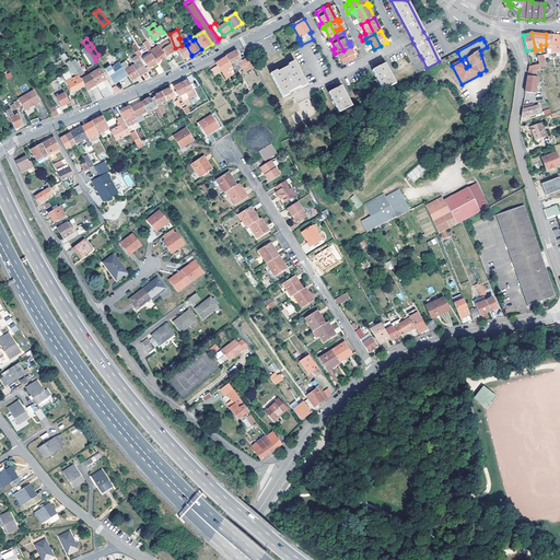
[(156,63),(164,58),(165,57),(159,47),(159,46),(151,50),(149,47),(150,46),(147,42),(143,44),(149,53),(151,55),(156,63)]
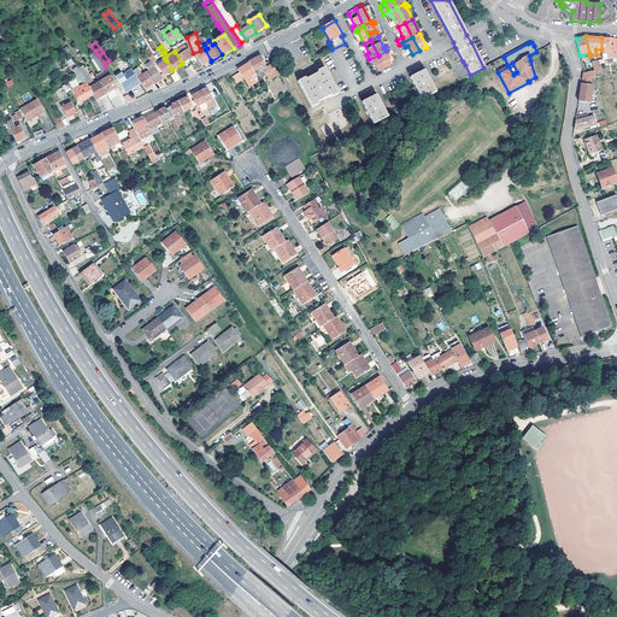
[(192,57),(184,46),(175,52),(182,63),(192,57)]
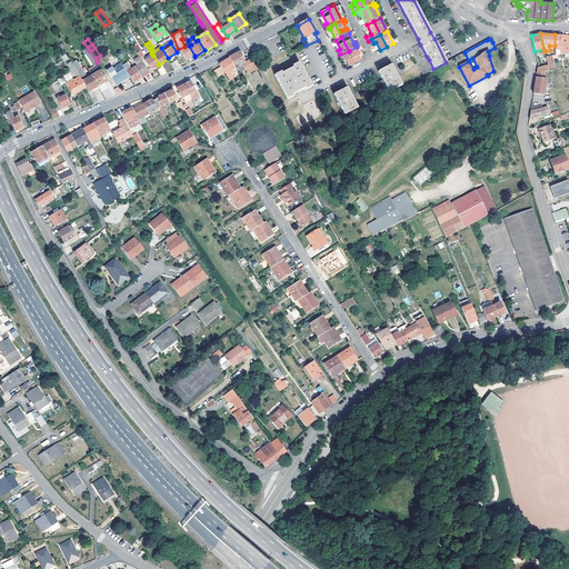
[(143,55),(137,45),(133,48),(139,57),(140,59),(143,58),(143,55)]
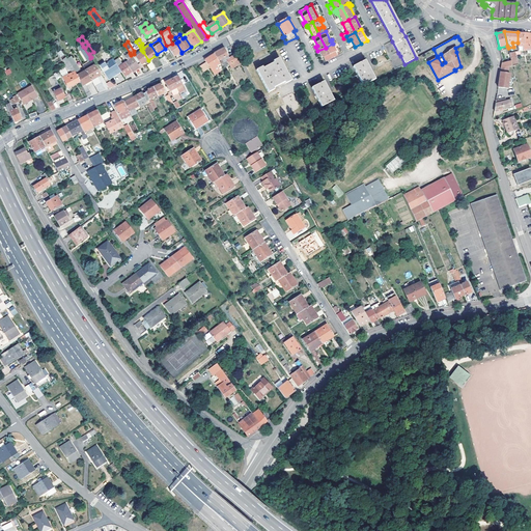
[(398,53),(392,42),(382,47),(393,70),(404,64),(400,56),(399,57),(397,54),(398,53)]
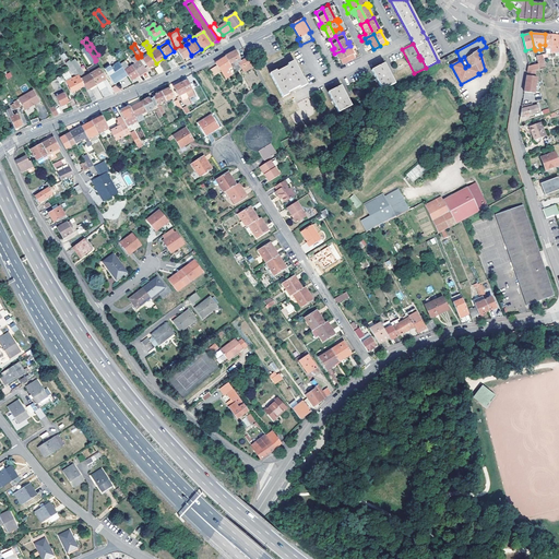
[(191,55),(186,45),(177,50),(182,59),(191,55)]
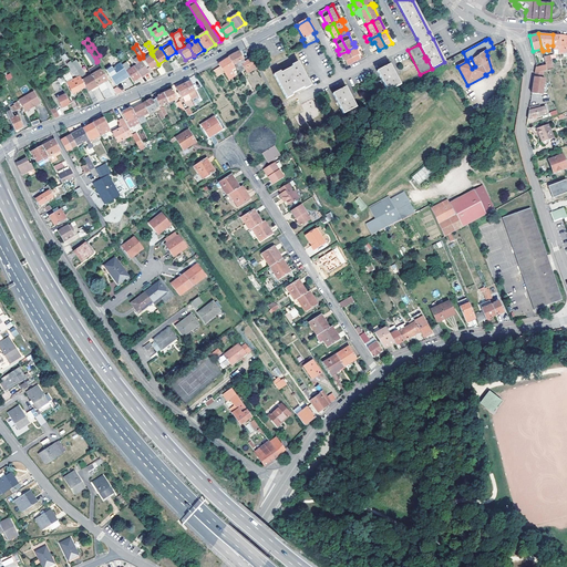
[(566,45),(566,47),(559,47),(557,47),(558,54),(562,53),(563,57),(564,58),(566,57),(566,55),(566,45)]
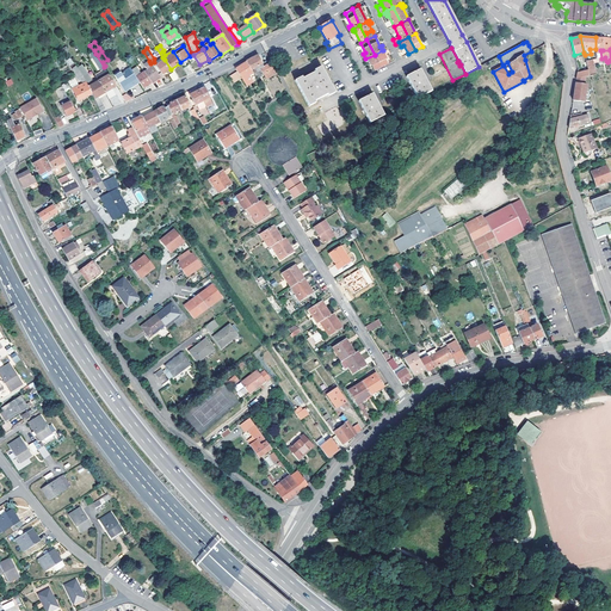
[(389,65),(384,55),(386,54),(383,51),(382,51),(382,50),(375,55),(381,68),(389,65)]
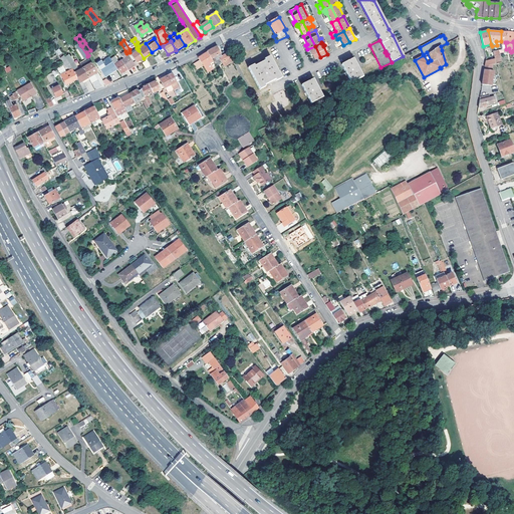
[(87,56),(80,45),(76,48),(84,60),(87,58),(88,58),(87,56)]
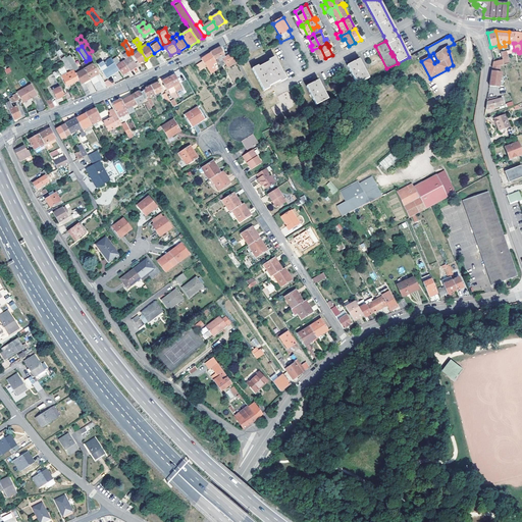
[(237,63),(230,51),(224,53),(221,47),(210,53),(211,53),(216,63),(216,64),(223,60),(227,68),(237,63)]
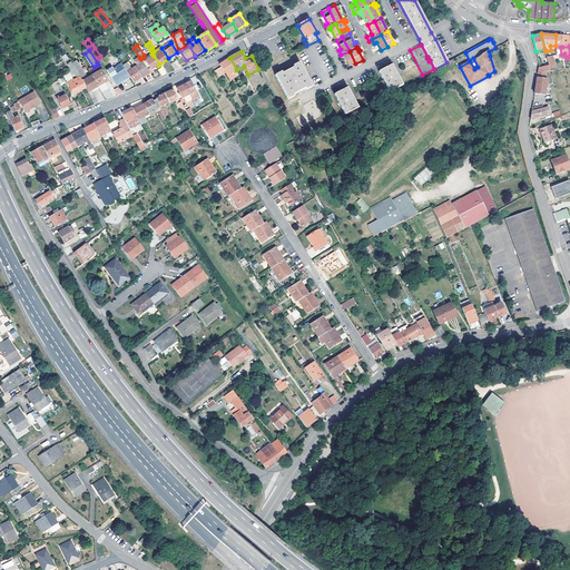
[(345,58),(350,67),(355,64),(350,51),(341,55),(342,58),(345,58)]
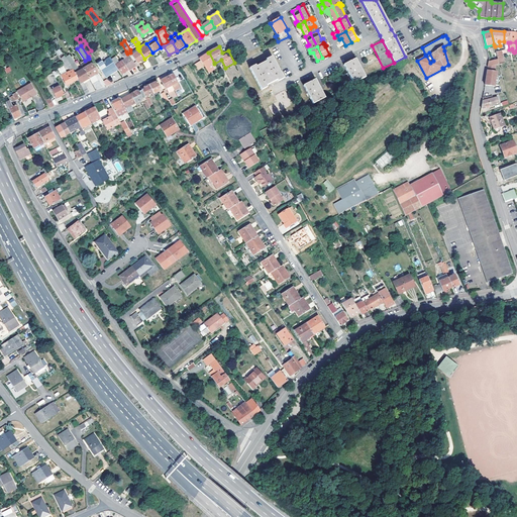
[(73,71),(65,58),(65,57),(60,49),(57,52),(61,59),(62,59),(65,65),(67,69),(69,68),(70,71),(61,76),(67,85),(77,79),(73,71)]
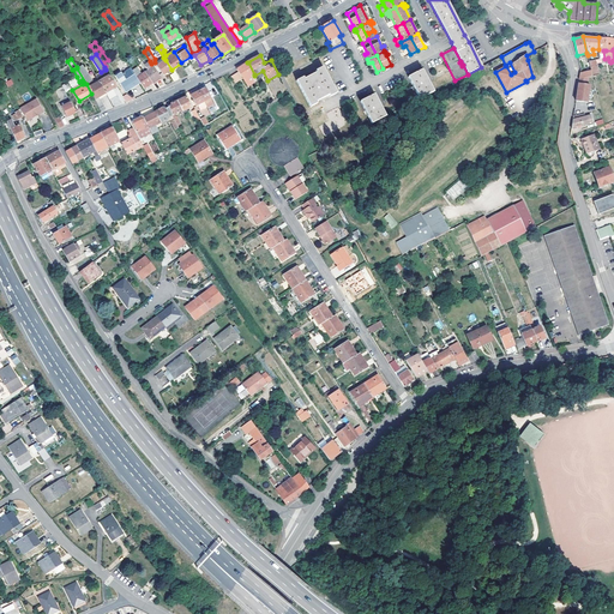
[(172,70),(166,60),(162,62),(161,60),(157,62),(158,65),(157,66),(163,76),(172,70)]
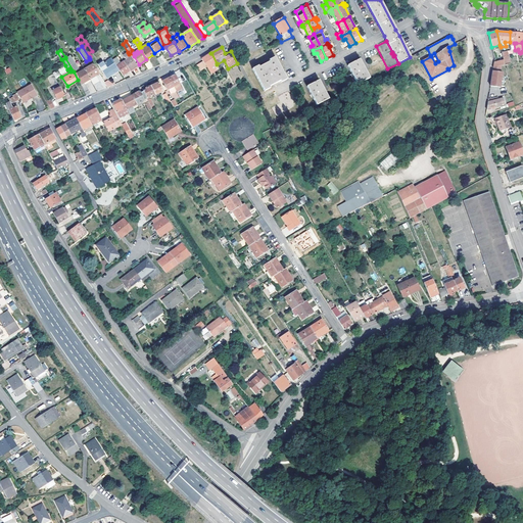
[(502,52),(503,59),(505,64),(505,65),(510,64),(507,51),(502,52)]
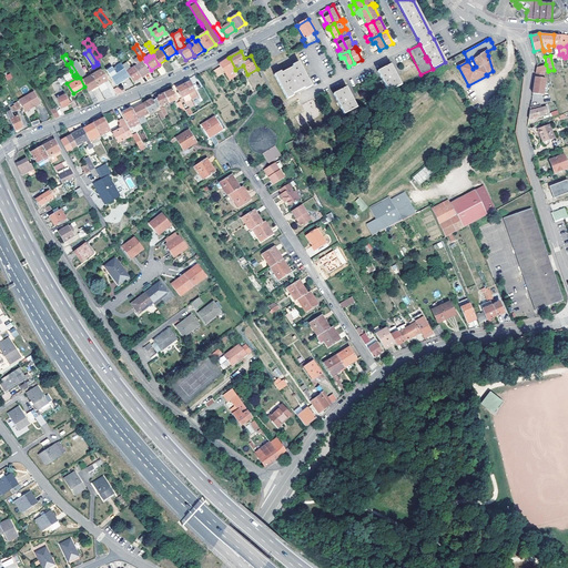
[(149,71),(140,59),(139,57),(134,60),(138,64),(134,68),(140,77),(148,72),(149,71)]
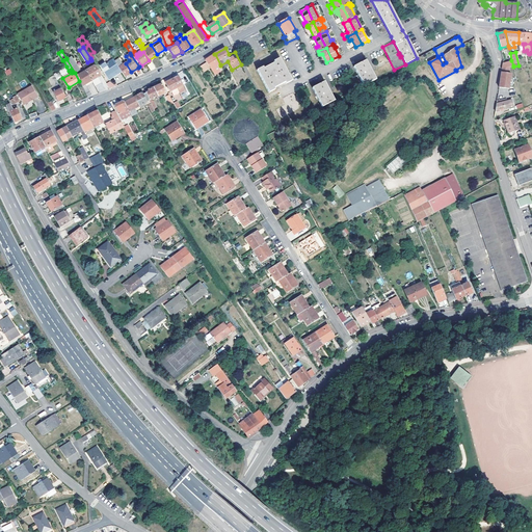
[(207,63),(201,68),(204,73),(210,69),(215,76),(218,74),(217,72),(218,70),(216,67),(220,64),(215,54),(205,60),(207,63)]
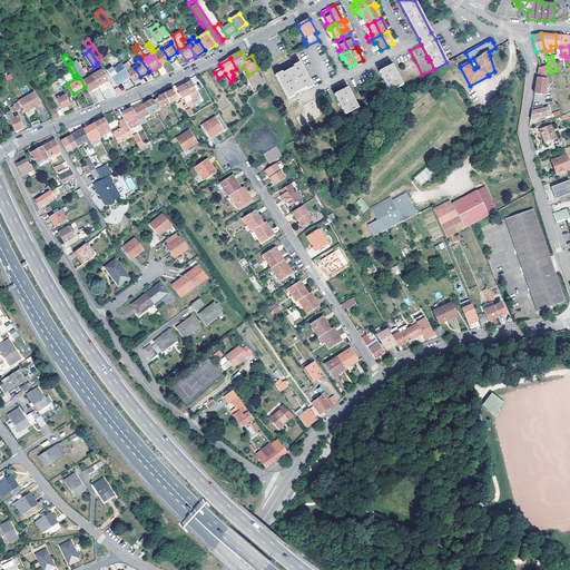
[(92,71),(85,59),(82,61),(89,72),(92,71)]
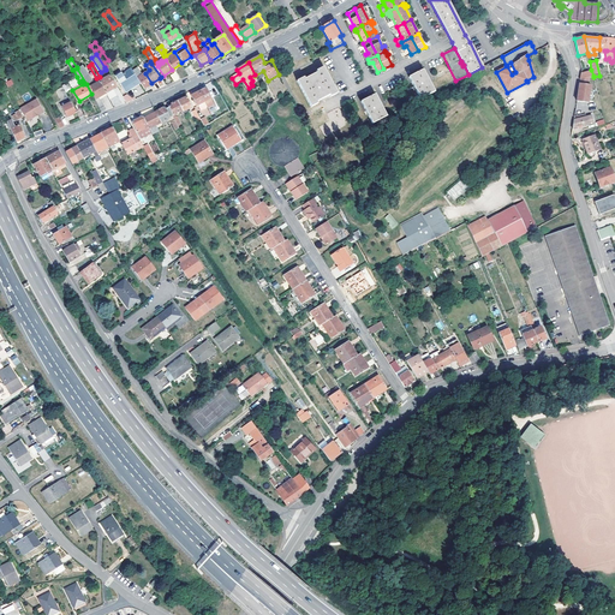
[(81,66),(77,69),(87,84),(91,94),(94,100),(106,94),(99,82),(93,85),(81,66)]
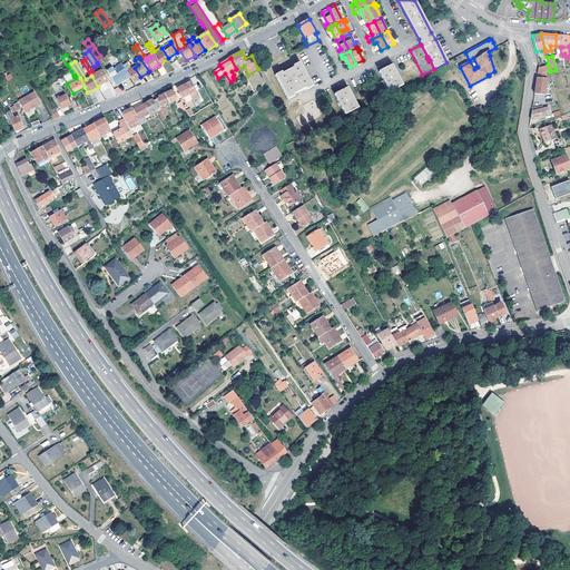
[(179,68),(175,61),(170,64),(174,70),(179,68)]
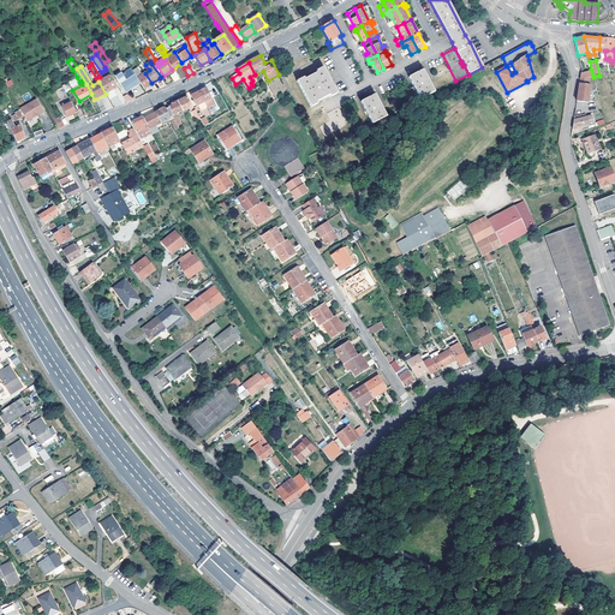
[(297,81),(311,107),(317,105),(317,102),(329,96),(330,97),(338,94),(323,67),(317,71),(317,72),(304,79),(304,78),(297,81)]
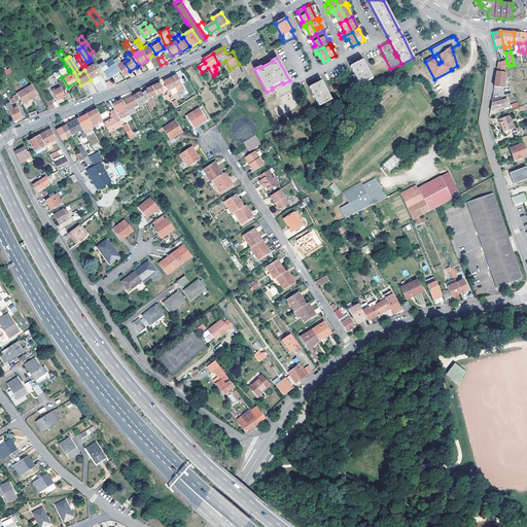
[(119,71),(117,68),(112,60),(104,64),(102,62),(98,65),(107,79),(119,71)]
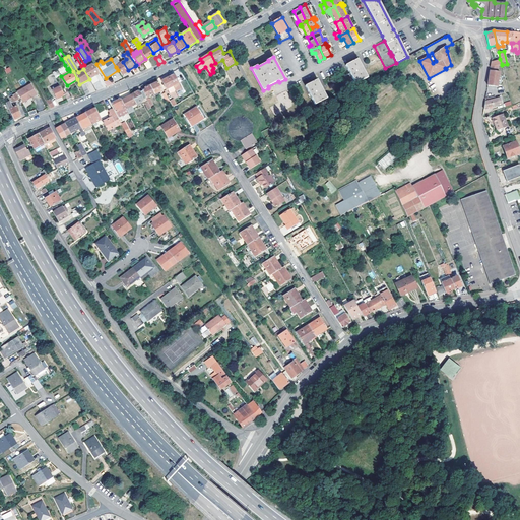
[(344,66),(354,84),(367,78),(358,59),(344,66)]
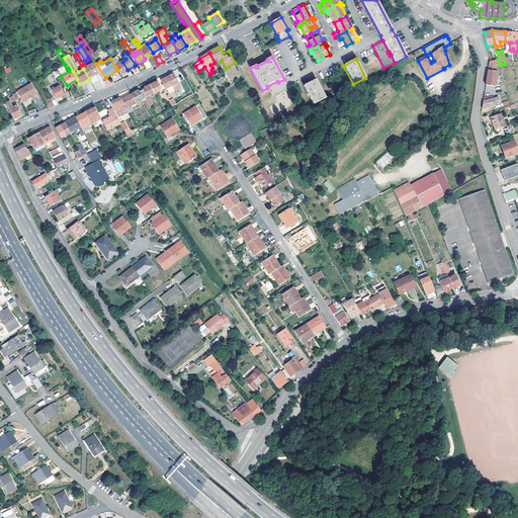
[(123,73),(125,72),(127,70),(122,62),(115,67),(117,70),(120,75),(123,73)]
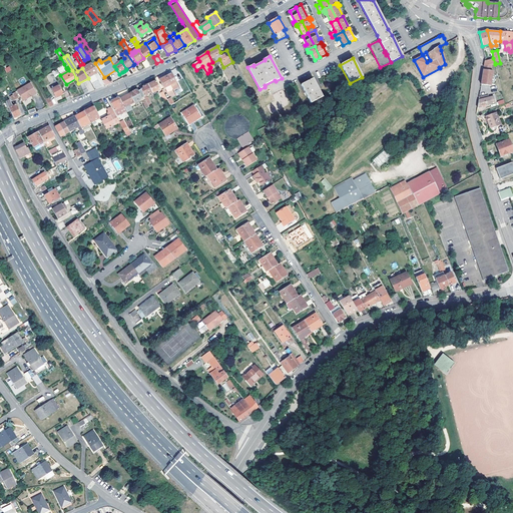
[(91,63),(90,63),(88,65),(85,66),(82,68),(88,78),(97,73),(91,63)]
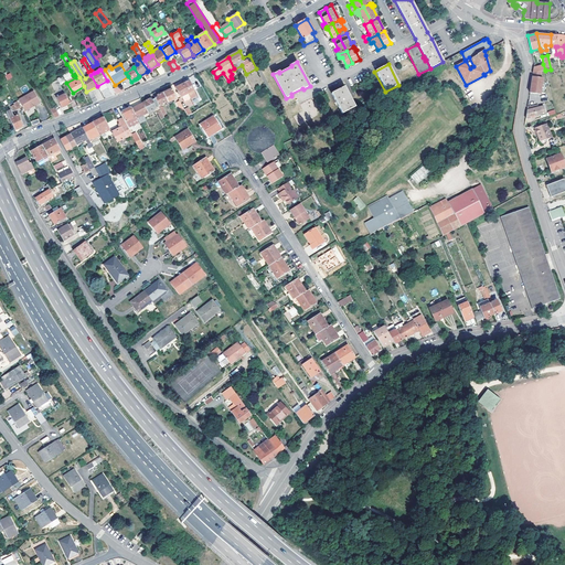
[(541,71),(532,73),(530,93),(540,95),(542,78),(540,78),(541,71)]
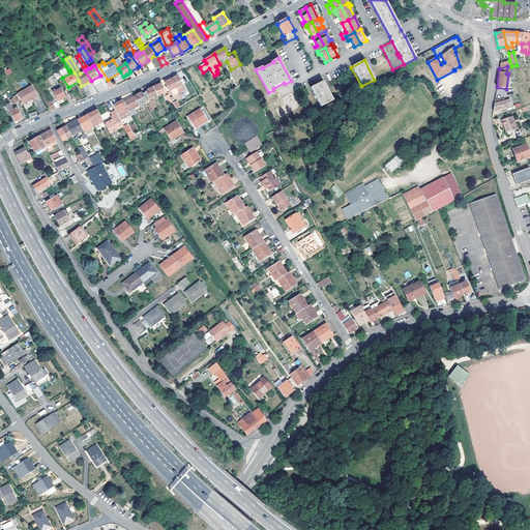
[(402,84),(412,78),(408,72),(399,79),(402,84)]
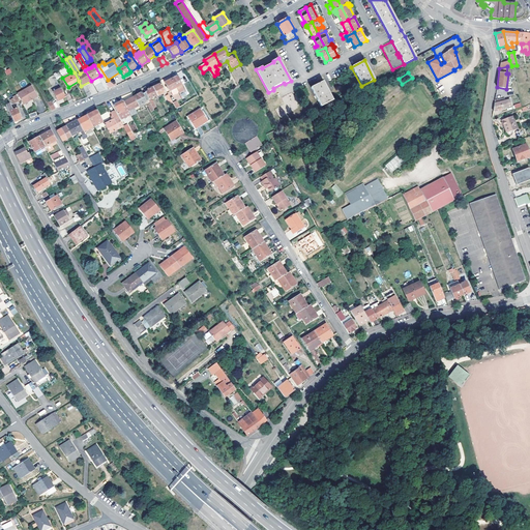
[(182,85),(177,76),(171,79),(176,88),(179,93),(184,90),(181,85),(182,85)]
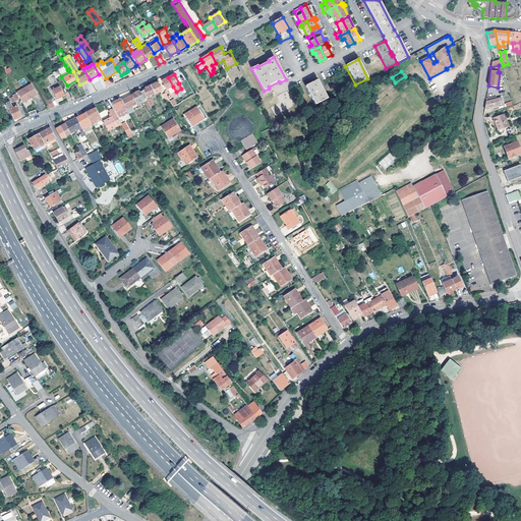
[(162,81),(167,91),(173,87),(168,77),(162,81)]
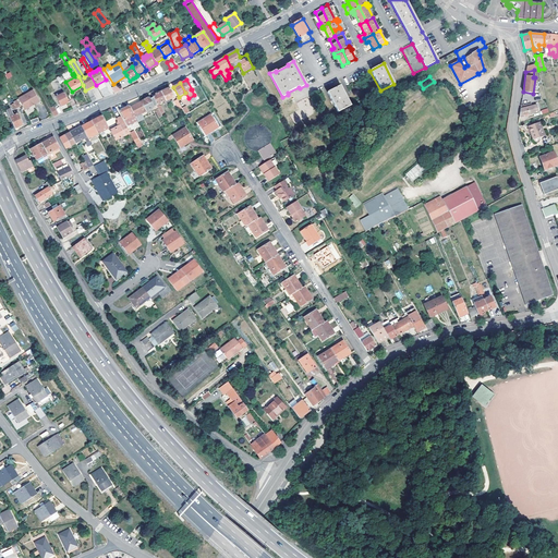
[(117,84),(111,87),(114,94),(120,91),(117,84)]
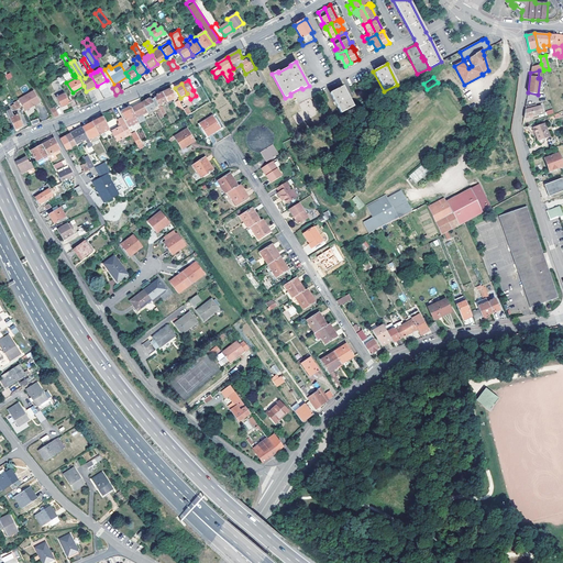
[(330,94),(341,114),(354,107),(343,87),(330,94)]
